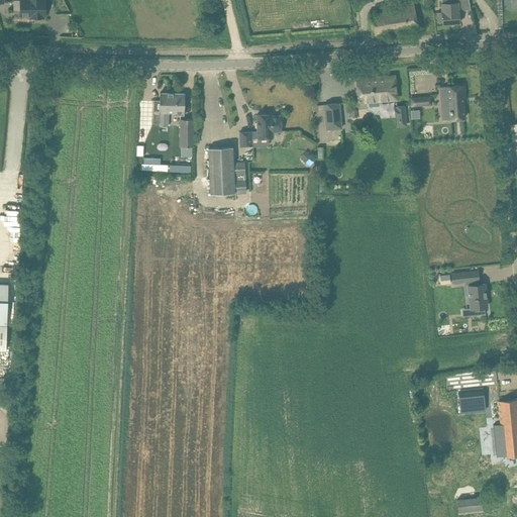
[(13,1),(13,10),(20,10),(20,16),(30,16),(30,18),(36,18),(43,18),(43,16),(45,16),(44,0),(19,0),(20,1),(13,1)]
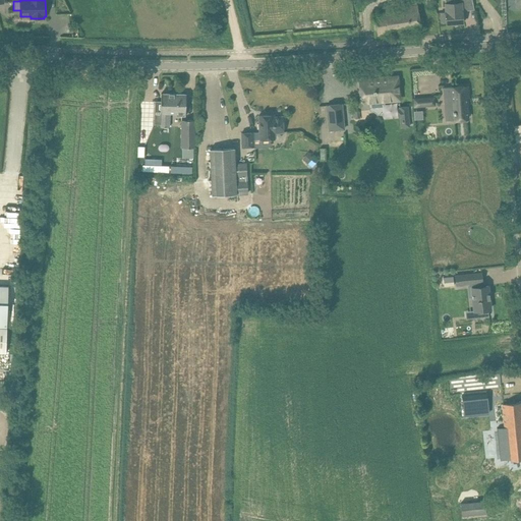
[(463,23),(461,2),(445,4),(445,12),(441,13),(441,22),(446,22),(447,24),(463,23)]
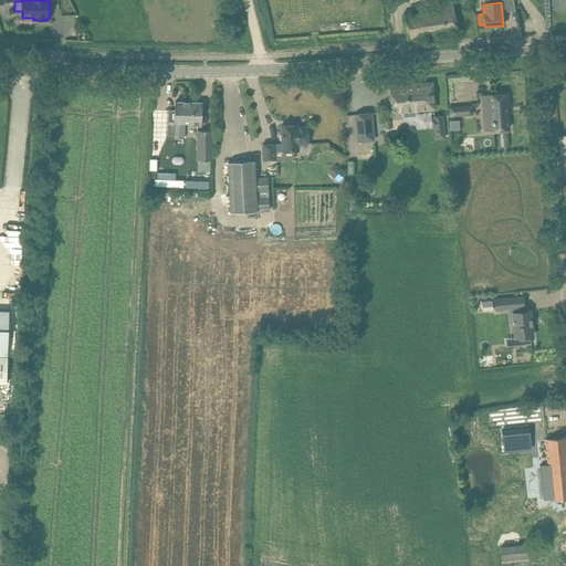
[(458,32),(453,4),(438,7),(438,10),(404,16),(408,40),(458,32)]
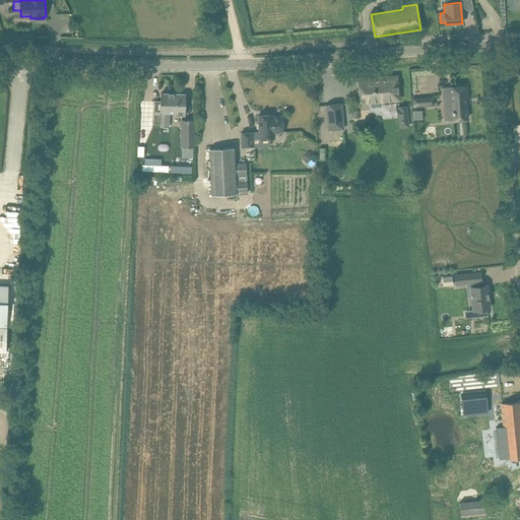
[(368,80),(368,81),(359,82),(361,103),(371,102),(372,108),(382,107),(381,101),(398,99),(396,79),(380,80),(380,79),(368,80)]
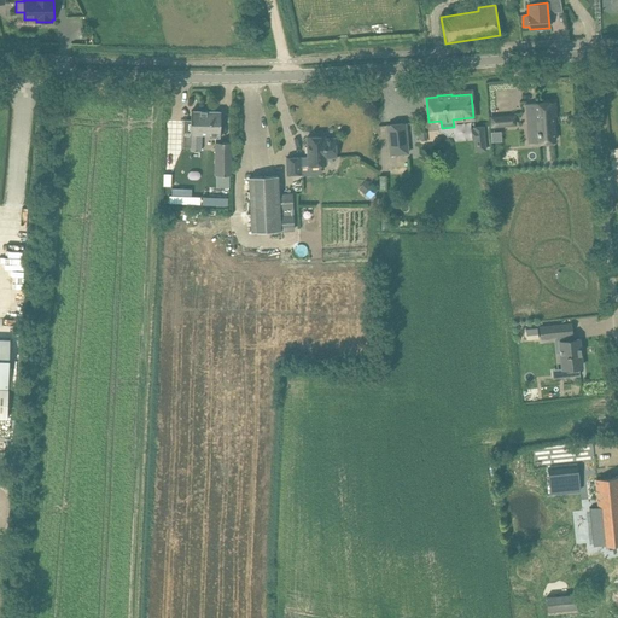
[(538,135),(540,143),(555,141),(553,115),(554,115),(555,116),(554,103),(526,105),(528,127),(538,126),(538,132),(537,132),(537,135),(538,135)]
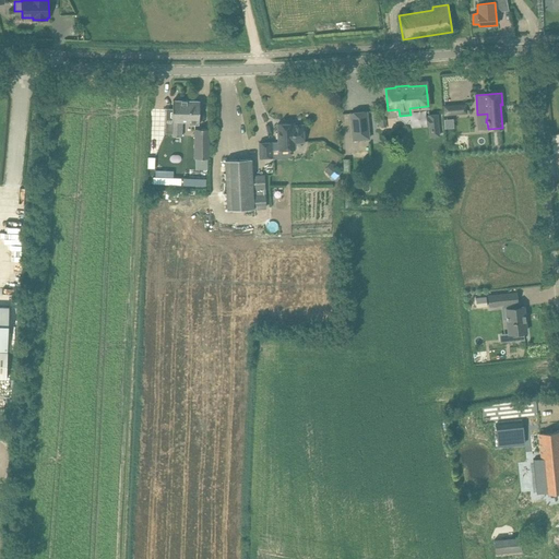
[(166,121),(165,133),(173,133),(173,137),(181,137),(182,121),(189,122),(189,126),(199,126),(200,113),(200,102),(173,100),(173,109),(166,108),(166,121)]
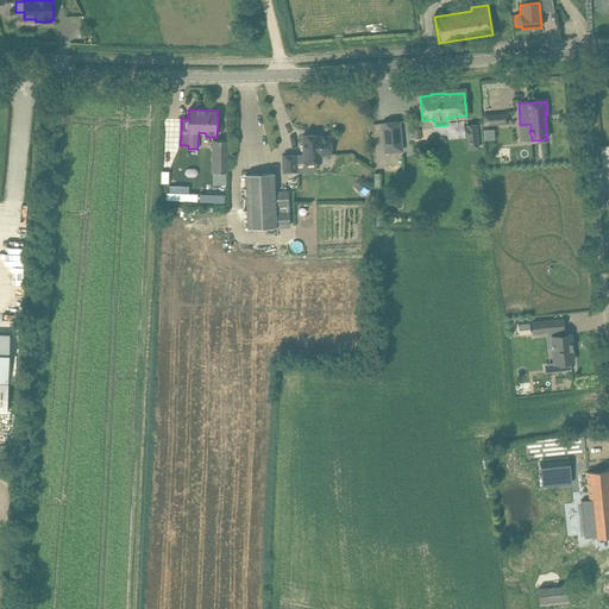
[(484,117),(484,125),(508,123),(507,114),(485,117),(484,117)]
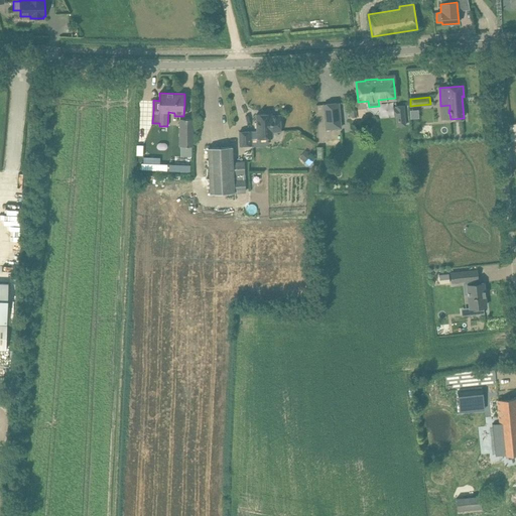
[(326,129),(341,128),(339,104),(324,105),(326,129)]
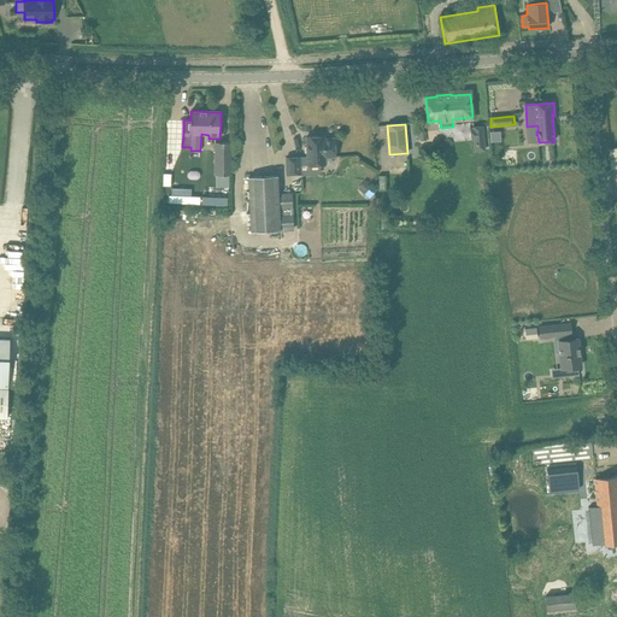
[(485,152),(482,127),(472,128),(475,152),(485,152)]
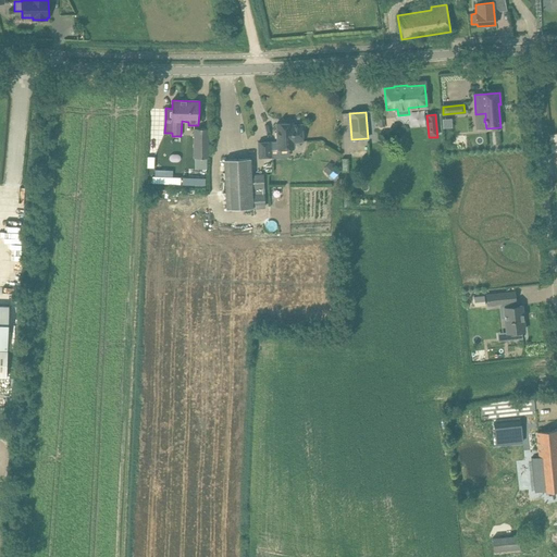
[(444,118),(444,127),(453,126),(453,118),(444,118)]
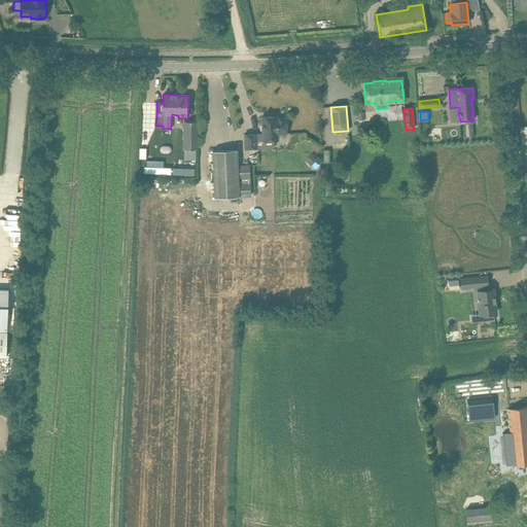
[(262,134),(244,135),(245,149),(257,148),(256,142),(273,141),(278,141),(278,135),(286,135),(286,118),(272,118),(272,116),(261,117),(262,134)]
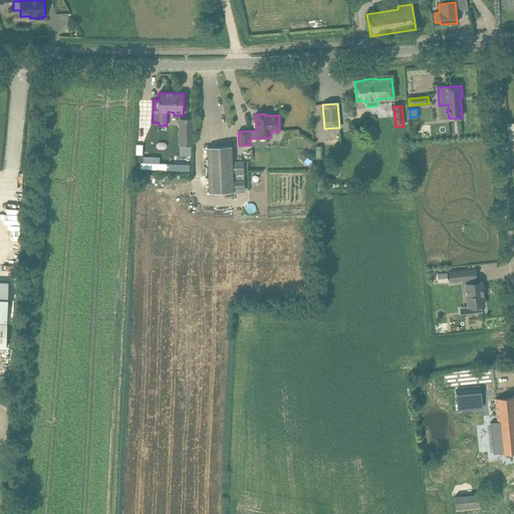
[(192,118),(179,118),(180,137),(179,146),(180,146),(180,156),(191,156),(191,147),(192,147),(192,141),(193,129),(192,118)]
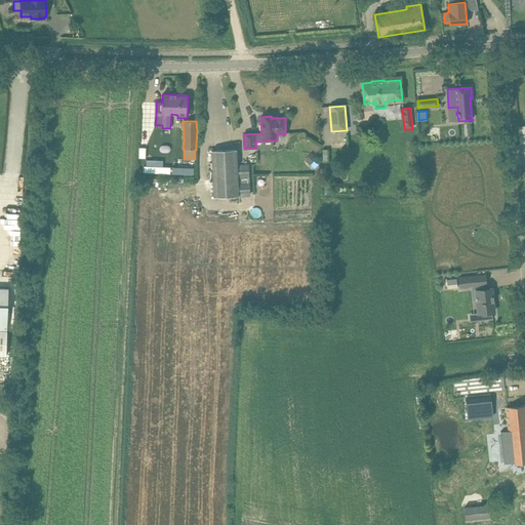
[(435,131),(419,132),(420,148),(436,147),(435,131)]
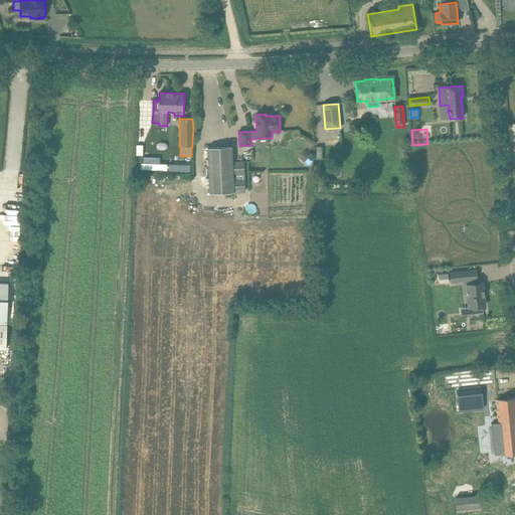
[(232,162),(231,147),(207,148),(209,193),(244,192),(243,161),(232,162)]
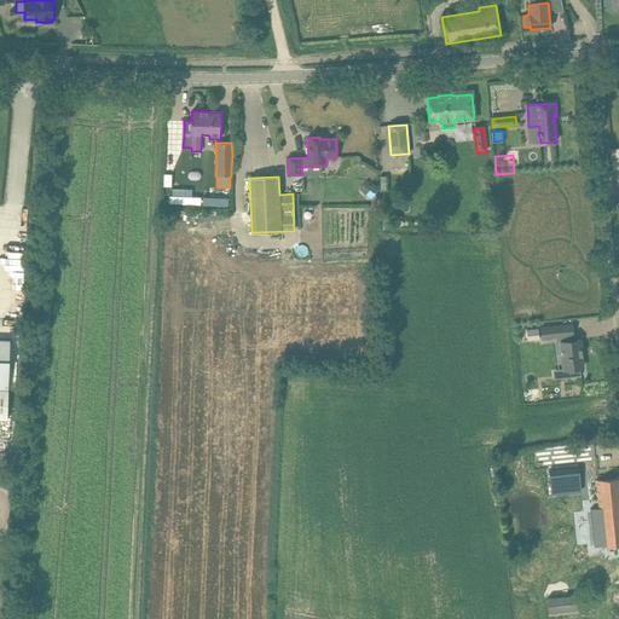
[(572,325),(554,327),(555,337),(560,337),(561,346),(560,346),(561,354),(562,354),(563,369),(565,377),(580,376),(580,368),(583,368),(582,357),(583,357),(582,350),(580,340),(574,341),(572,325)]
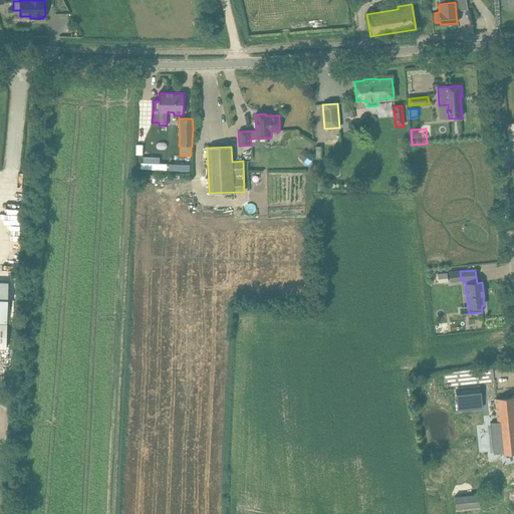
[(447,273),(437,274),(438,283),(448,282),(447,273)]
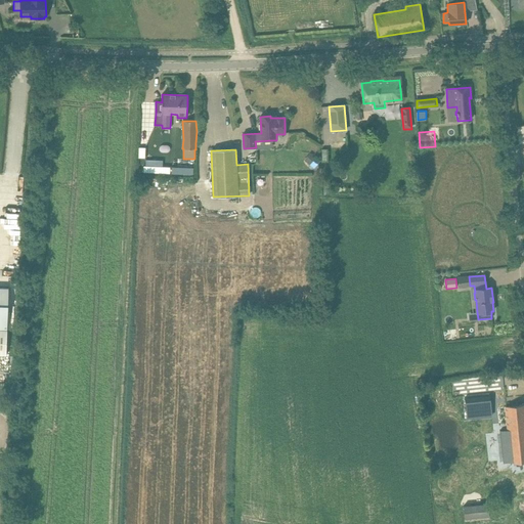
[(0,330),(7,331),(8,289),(0,288),(0,330)]
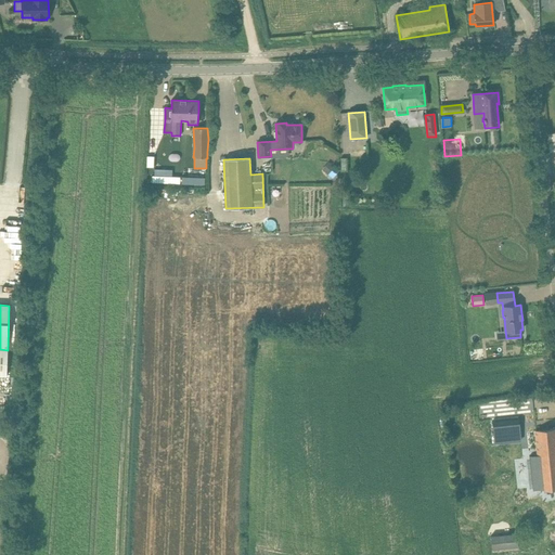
[(519,418),(492,422),(494,444),(513,442),(512,436),(520,435),(519,418)]
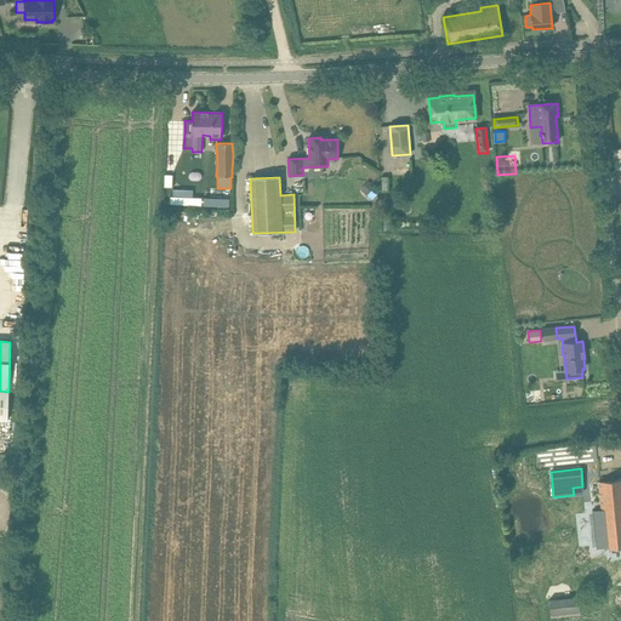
[(597,548),(620,546),(620,479),(599,483),(602,506),(594,506),(596,520),(591,522),(592,530),(594,529),(597,548)]
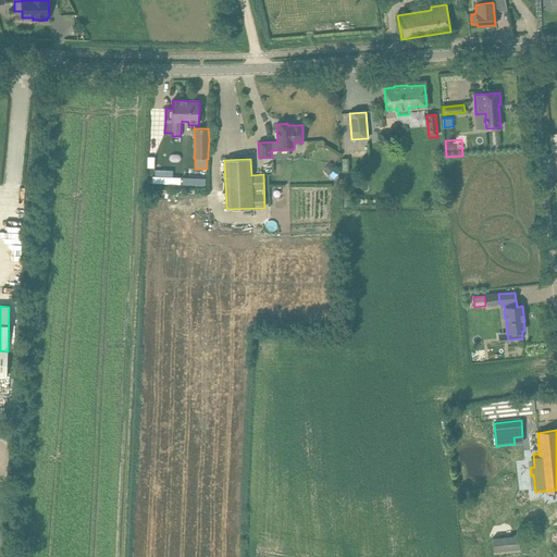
[(494,473),(494,483),(511,483),(511,473),(494,473)]
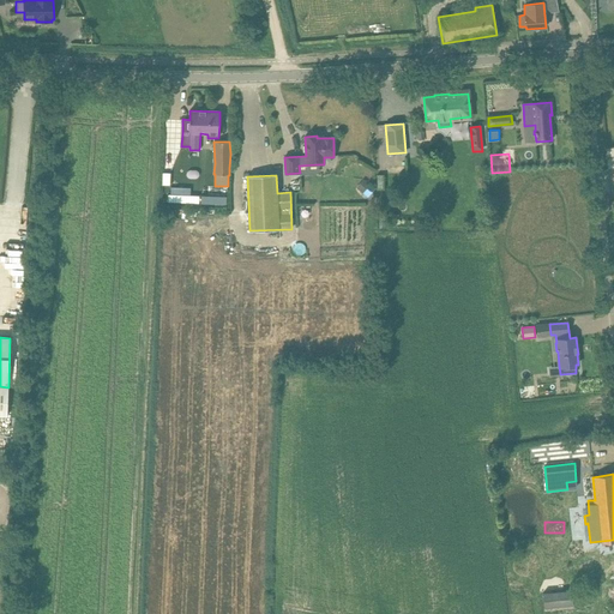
[(575,589),(545,590),(546,607),(575,606),(575,589)]
